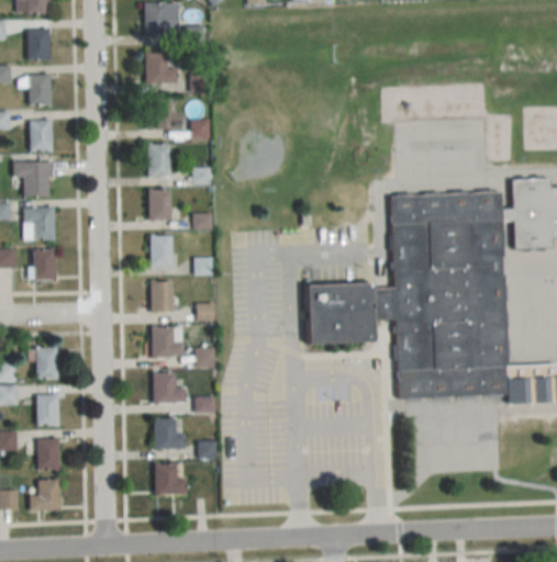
[(18,0),(18,13),(48,13),(48,0),(18,0)]
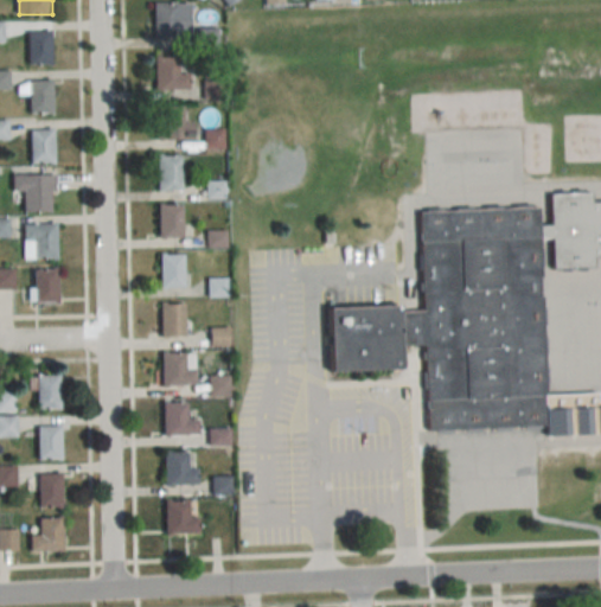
[(192,2),(157,2),(157,40),(192,40),(192,2)]
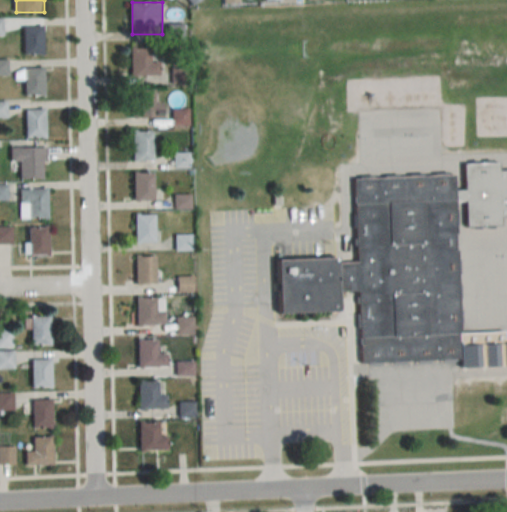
[(45,54),(45,26),(26,26),(26,54),(45,54)]
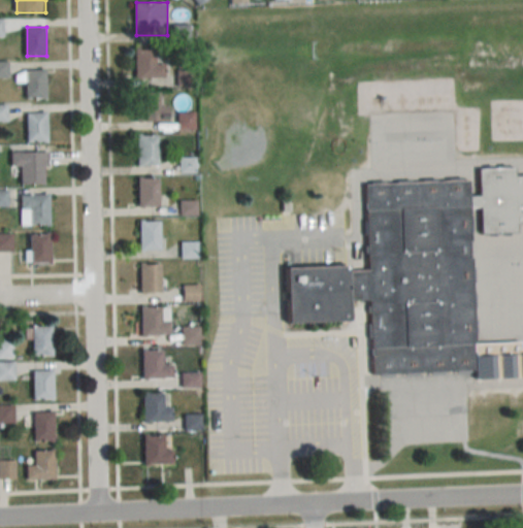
[(136,51),(136,78),(166,78),(166,63),(156,63),(156,51),(136,51)]
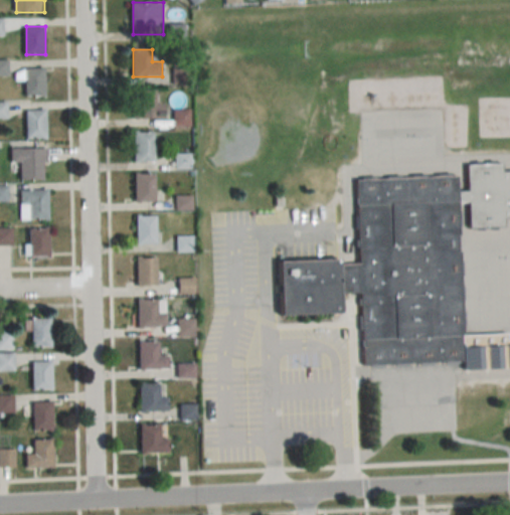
[(46,68),(26,68),(26,97),(46,97),(46,68)]
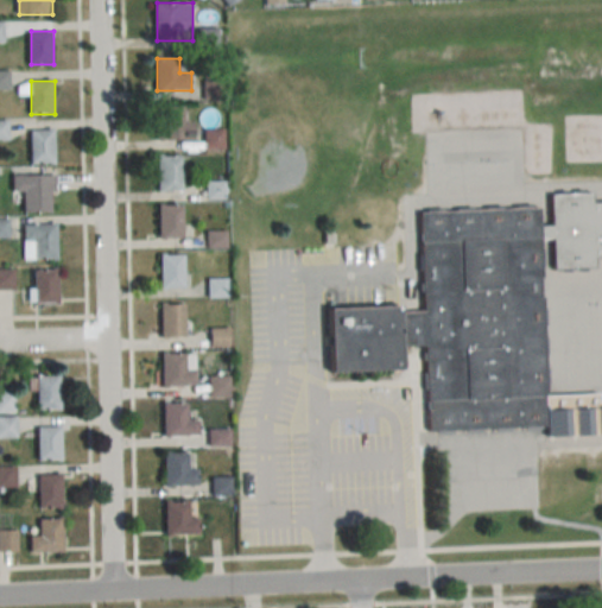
[(159,140),(191,140),(191,121),(181,121),(181,107),(159,107),(159,140)]
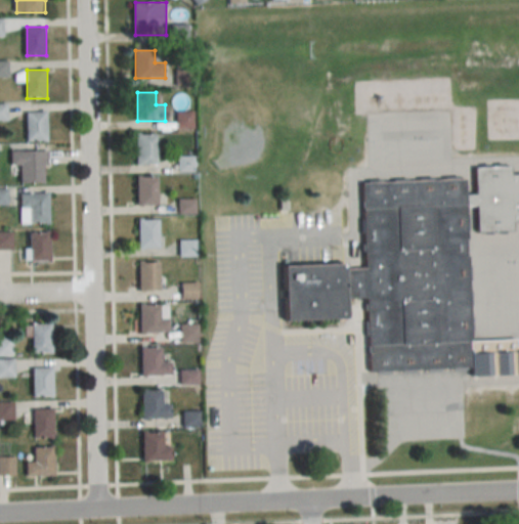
[(48,112),(28,112),(28,140),(48,140),(48,112)]
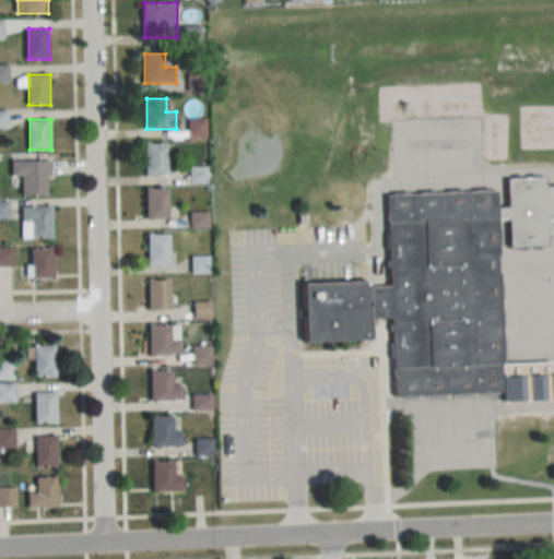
[(208,135),(207,119),(190,121),(192,138),(208,135)]
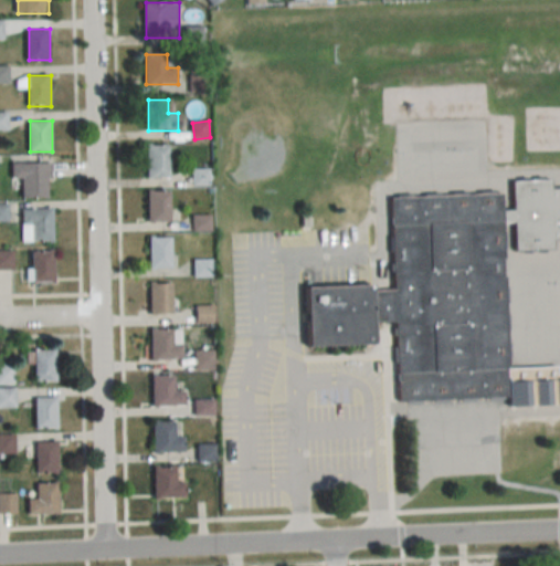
[(170,145),(148,145),(148,178),(171,178),(170,145)]
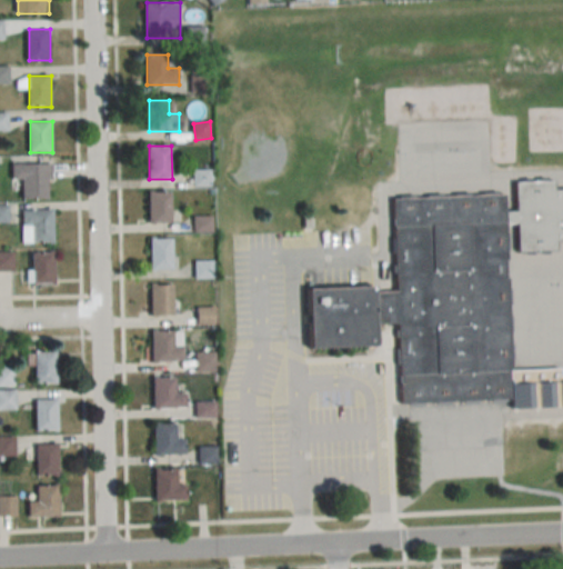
[(23,179),(23,198),(51,198),(51,163),(13,163),(13,179),(23,179)]
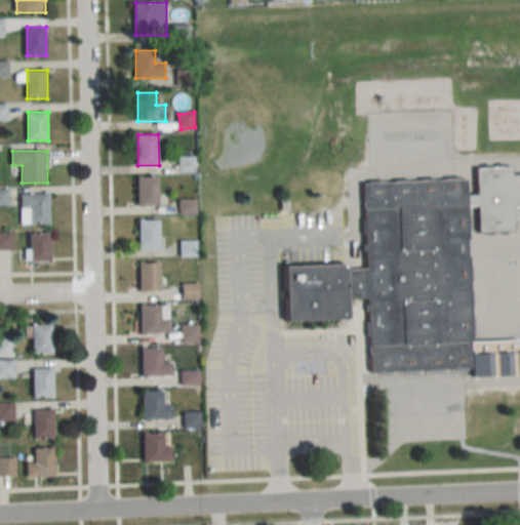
[(195,157),(181,157),(181,171),(196,171),(195,157)]
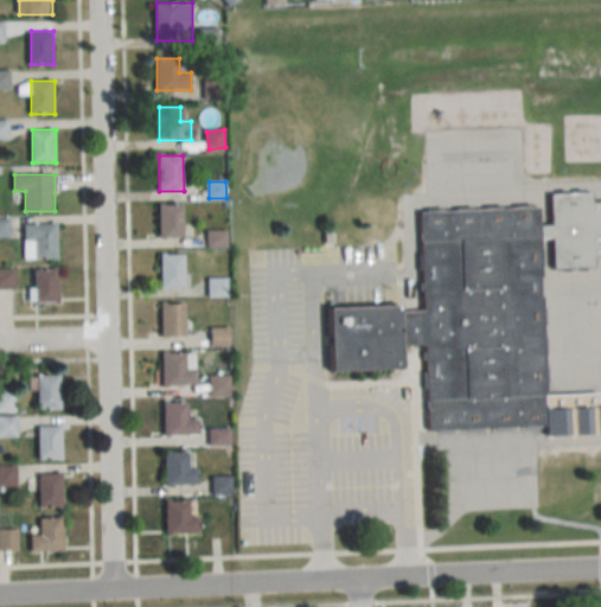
[(428,430),(545,429),(545,434),(600,433),(600,398),(600,393),(548,394),(547,268),(596,268),(596,256),(600,256),(600,200),(593,202),(593,192),(551,193),(552,224),(539,224),(539,209),(422,210),(422,305),(330,306),(331,376),(403,376),(403,346),(427,345),(428,430)]
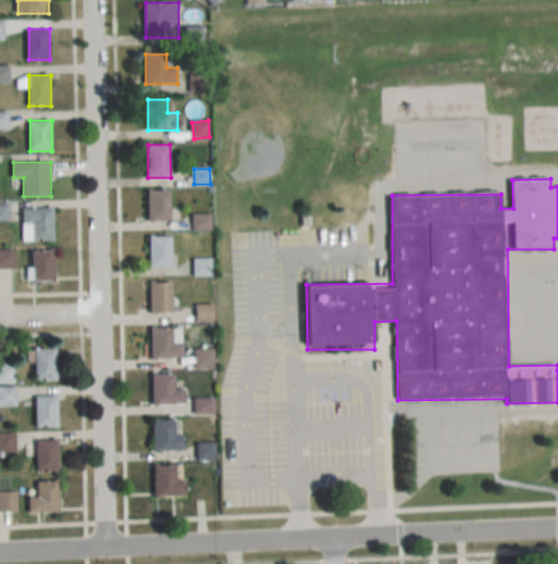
[(171,191),(150,191),(150,220),(171,220),(171,191)]
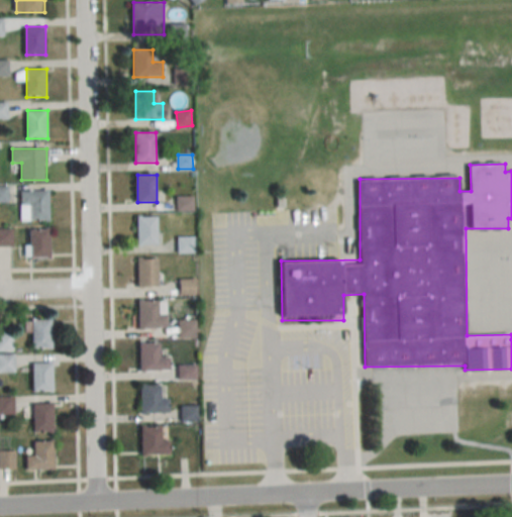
[(0,200),(8,200),(8,187),(0,187),(0,200)]
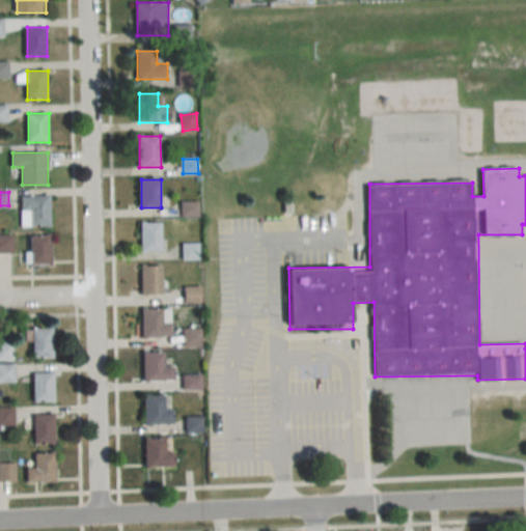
[(22,226),(51,226),(51,195),(22,195),(22,226)]
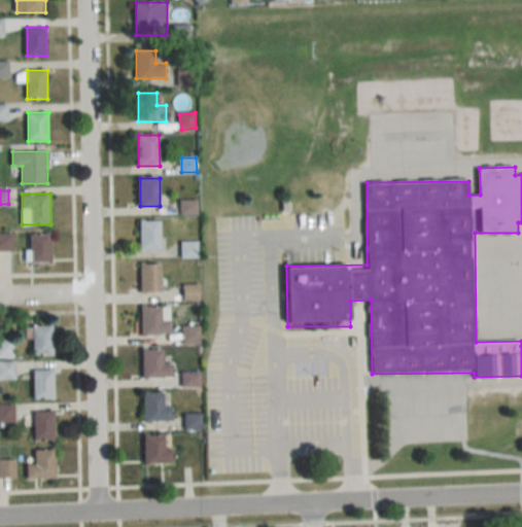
[(200,215),(200,200),(181,200),(181,215),(200,215)]
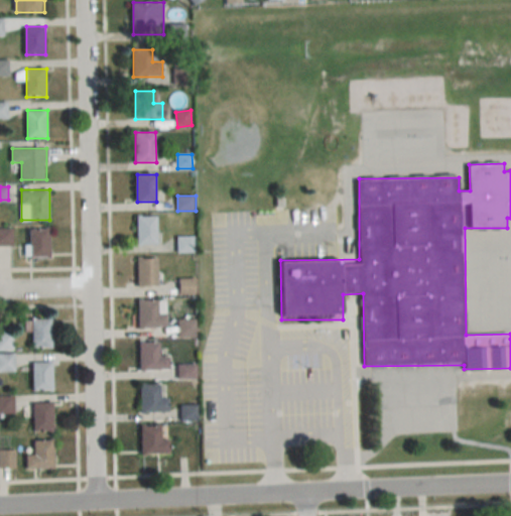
[(157,243),(157,216),(137,216),(137,244),(157,243)]
